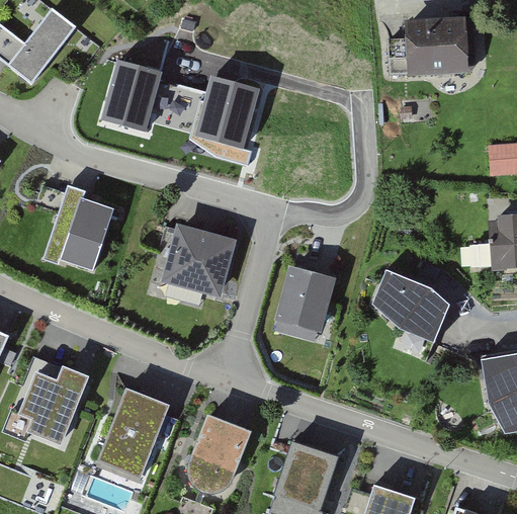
[(22,39),(0,22),(0,56),(33,82),(77,26),(50,5),(22,39)]
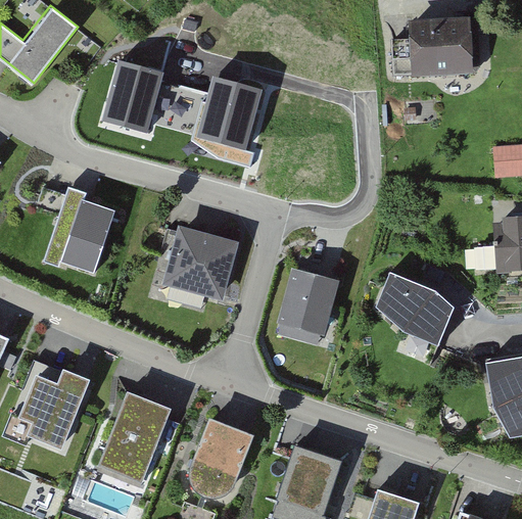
[(393,36),(394,72),(479,66),(478,54),(471,55),(470,20),(413,21),(414,35),(393,36)]
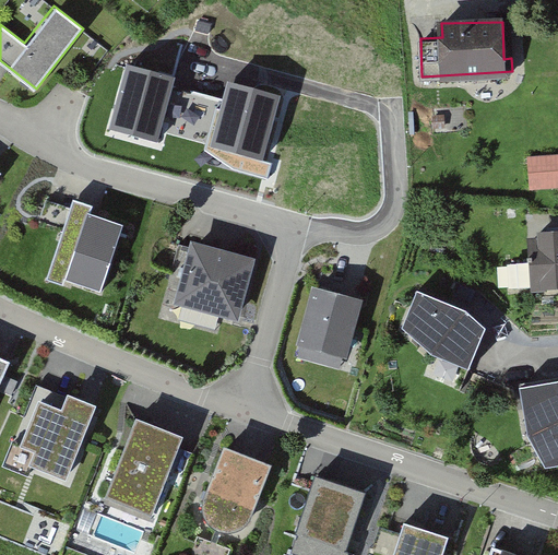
[(176,72),(129,60),(113,125),(159,137),(176,72)]
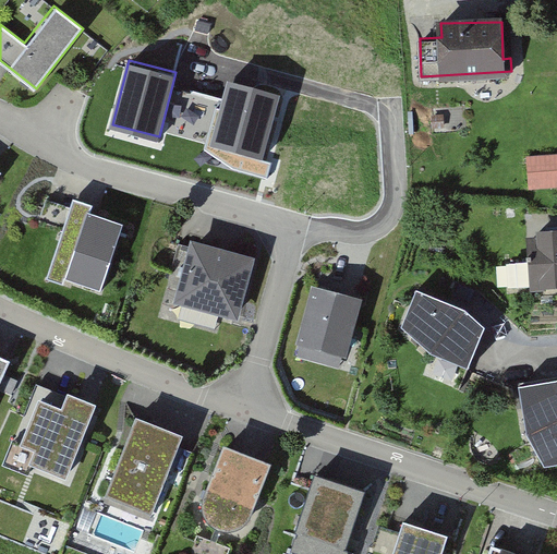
[(278,93),(231,81),(215,146),(262,158),(278,93)]
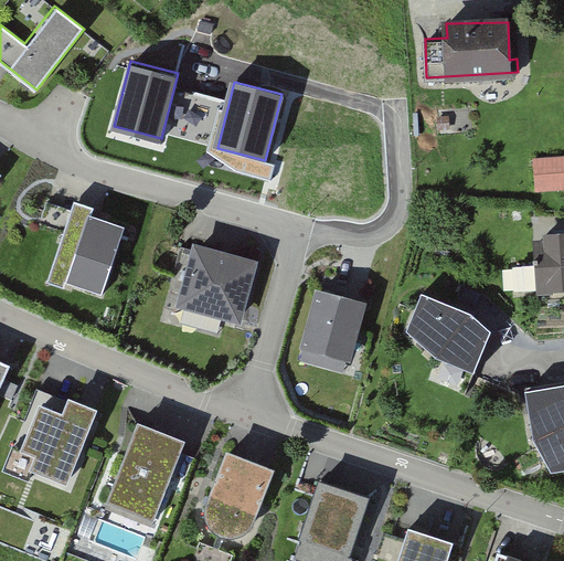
[(563,152),(534,156),(536,187),(563,184),(563,152)]
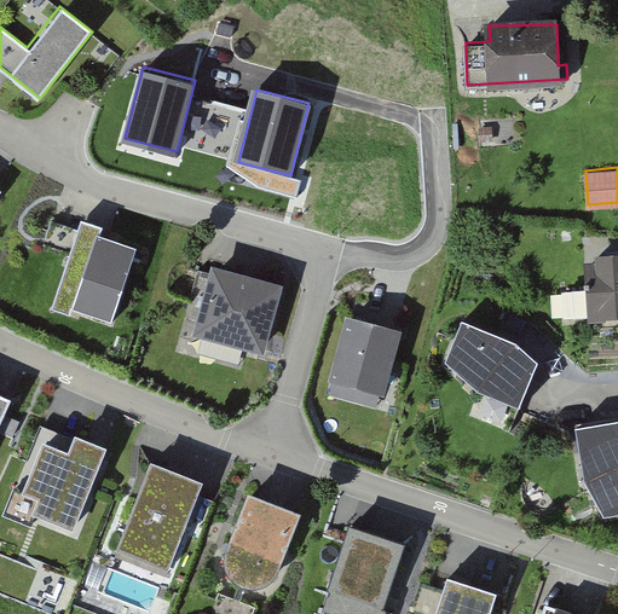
[(111,323),(137,248),(80,229),(68,262),(87,268),(73,310),(111,323)]
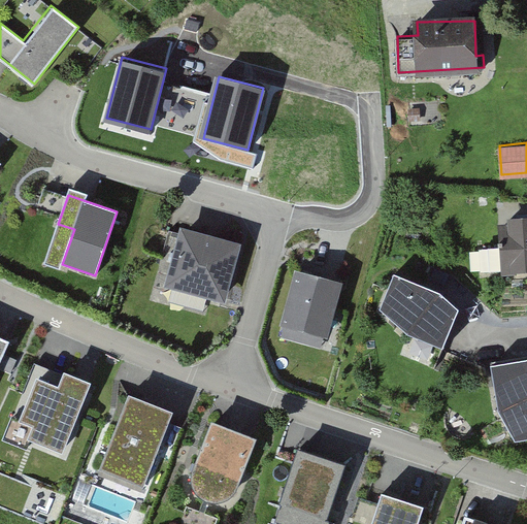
[(504,267),(526,266),(526,217),(512,218),(512,225),(500,225),(504,267)]
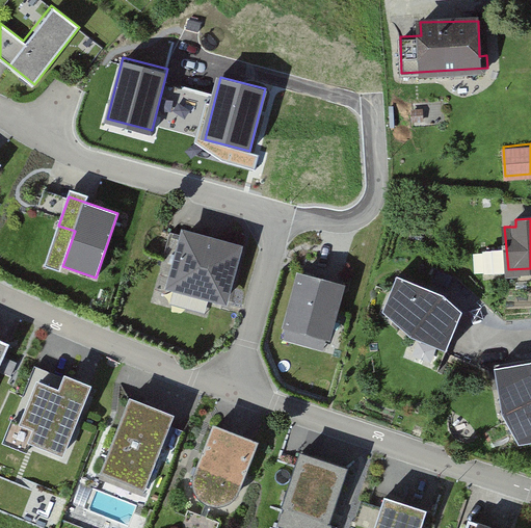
[(238,249),(185,235),(170,286),(223,301),(238,249)]
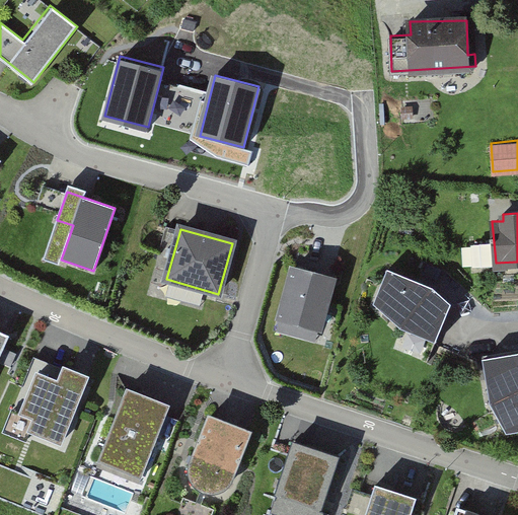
[(434,342),(448,302),(433,286),(385,266),(371,300),(399,327),(434,342)]
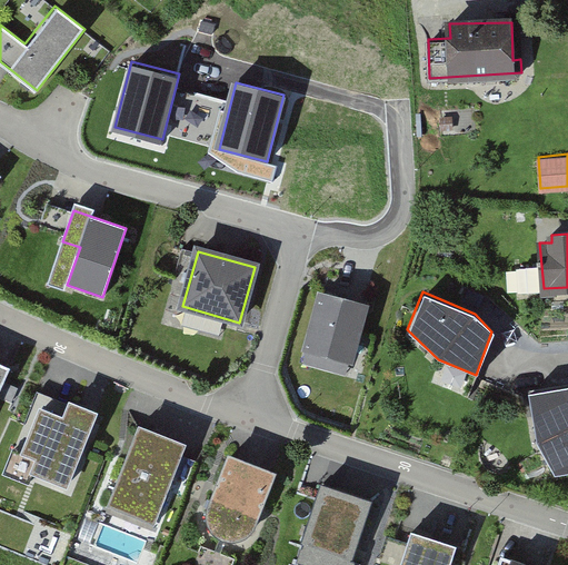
[(364,306),(321,294),(306,348),(348,360),(364,306)]
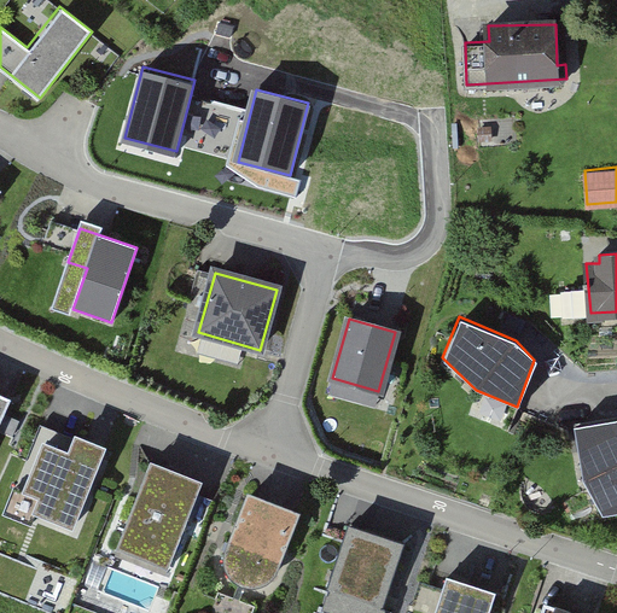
[(0,426),(12,396),(0,391),(0,426)]
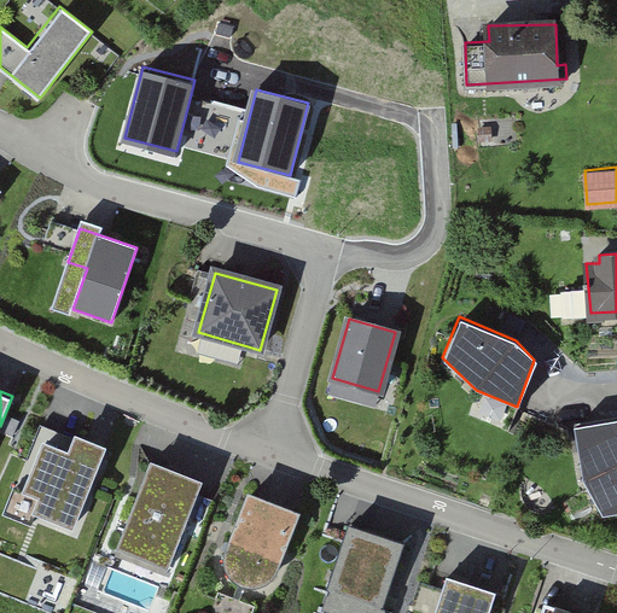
[(616,413),(574,420),(581,479),(601,513),(616,511),(616,413)]
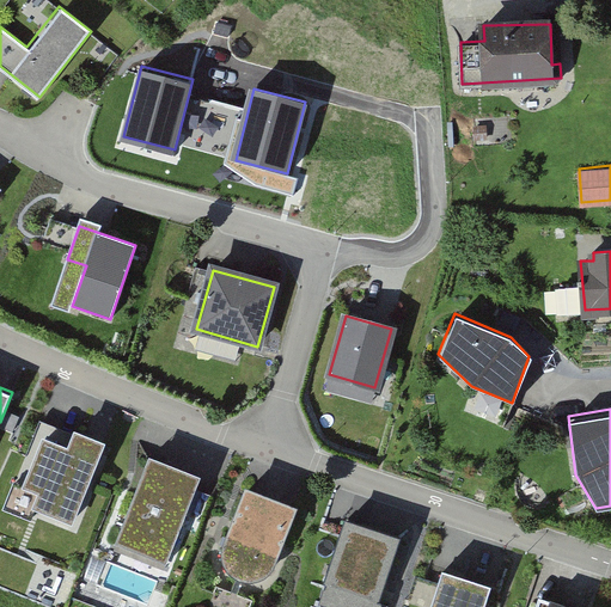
[(75,436),(69,452),(43,441),(23,491),(40,497),(32,513),(74,529),(108,449),(75,436)]
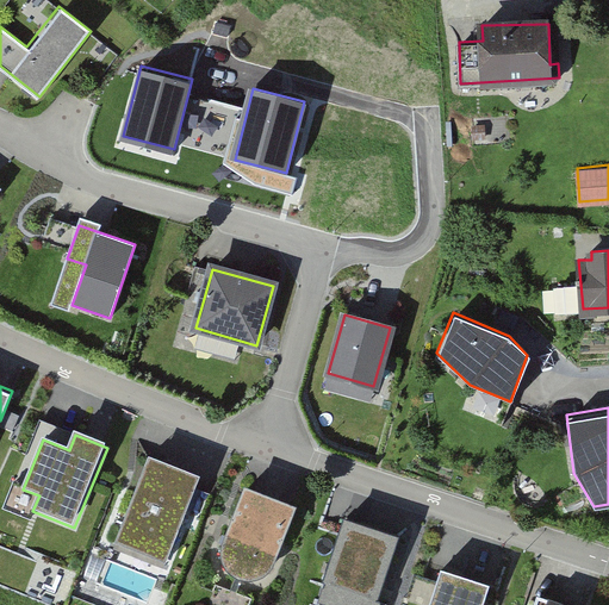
[(197,479),(147,457),(111,542),(162,562),(197,479)]
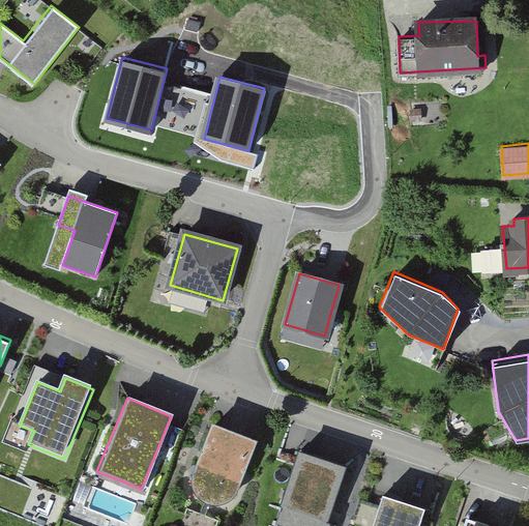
[(252,443),(210,427),(190,476),(190,488),(197,497),(210,502),(223,501),(233,491),(252,443)]
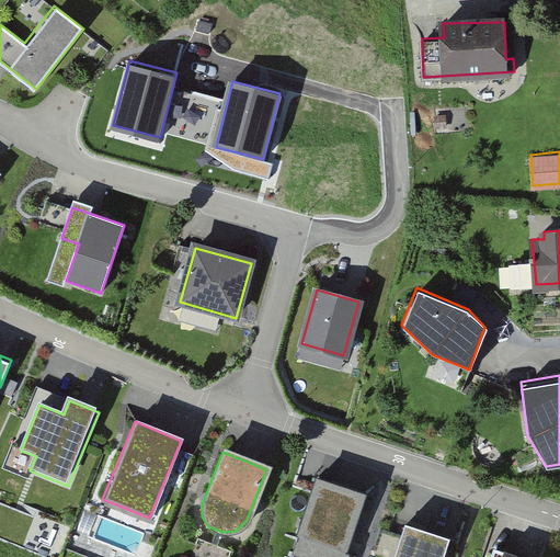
[(363,493),(315,478),(296,535),(344,550),(363,493)]
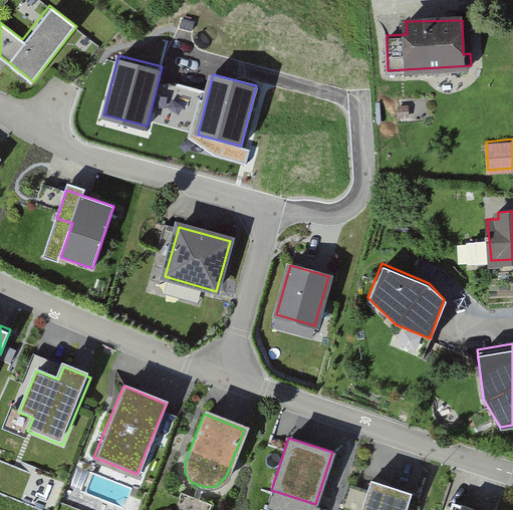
[(410,509),(414,498),(371,484),(362,509),(410,509)]
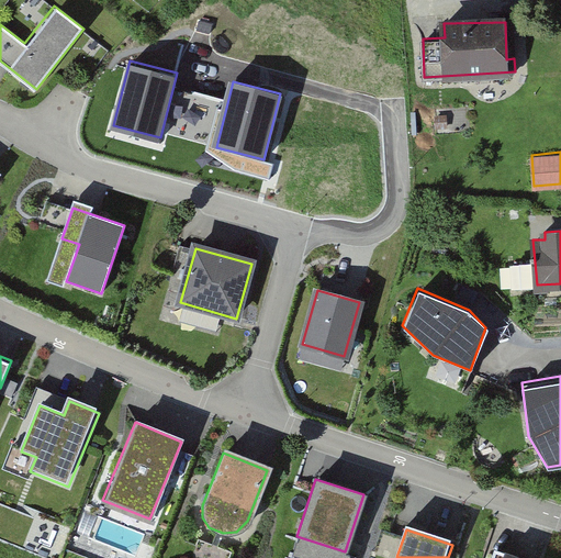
[(519,557),(494,548),(491,557),(519,557)]
